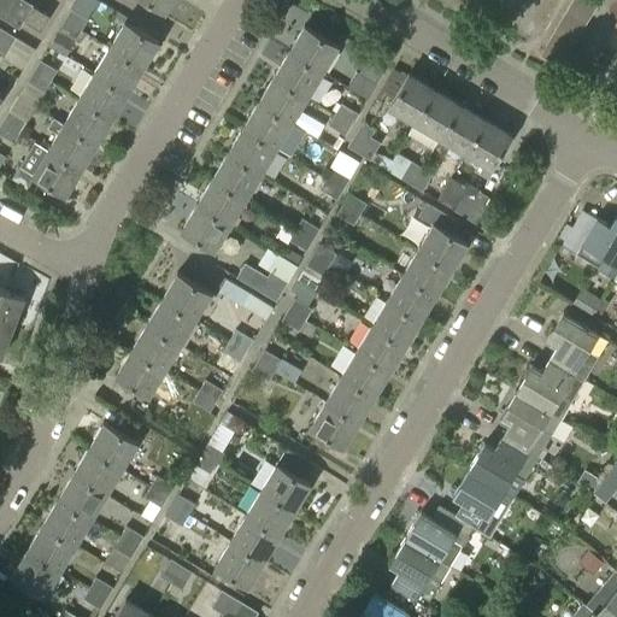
[(0,0),(0,18),(5,22),(18,0),(0,0)]
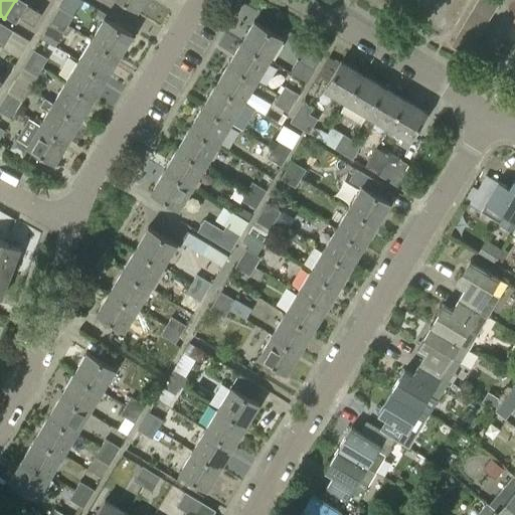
[(15,25),(19,18),(26,6),(16,0),(15,0),(4,18),(15,25)]
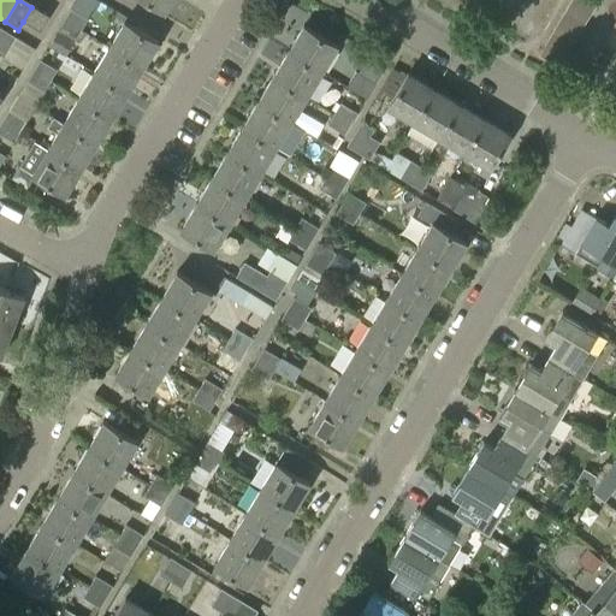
[(143,0),(165,12),(171,0),(143,0)]
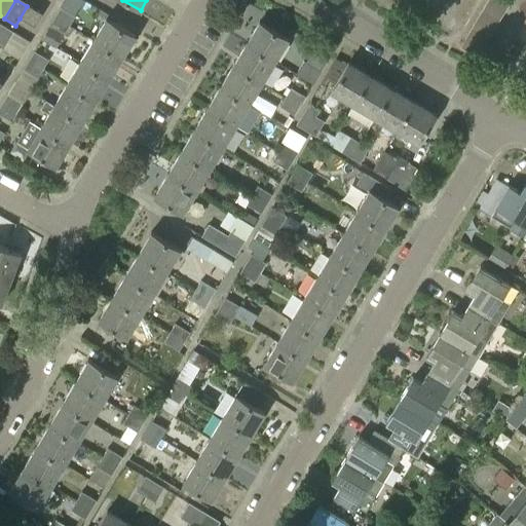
[(476,59),(509,3),(502,0),(486,0),(458,47),(476,59)]
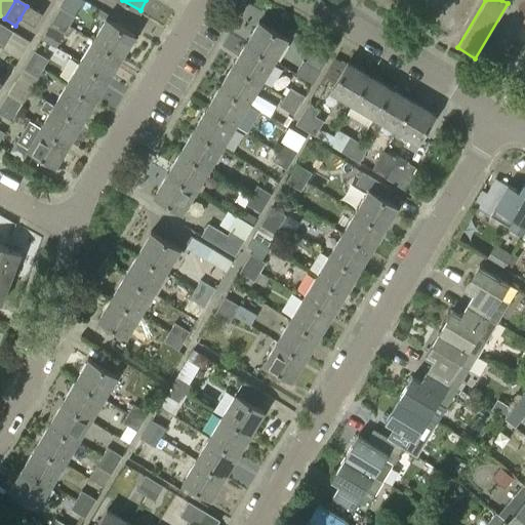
[(34,27),(41,14),(27,6),(19,18),(34,27)]
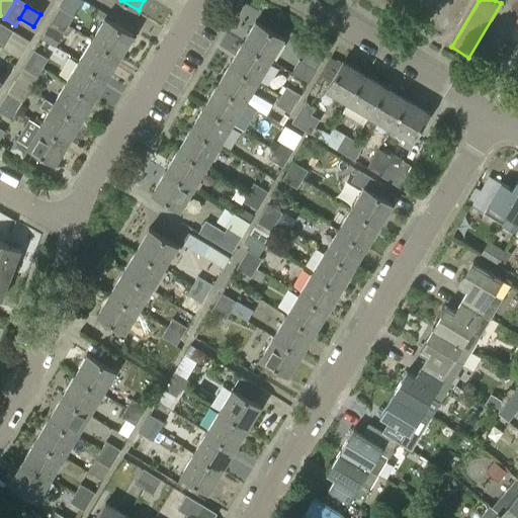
[(59,7),(53,17),(67,26),(73,16),(59,7)]
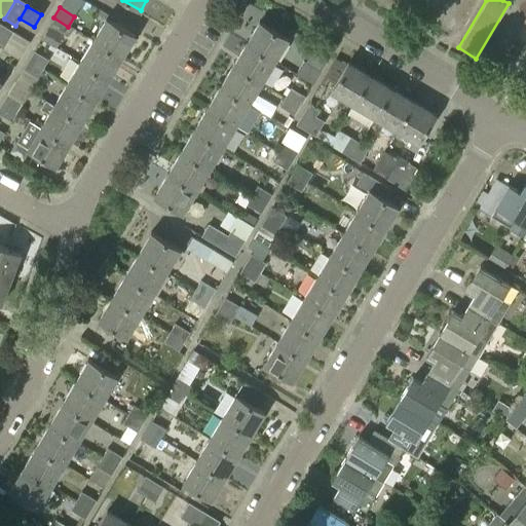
[(57,48),(63,36),(68,27),(53,17),(48,28),(41,39),(57,48)]
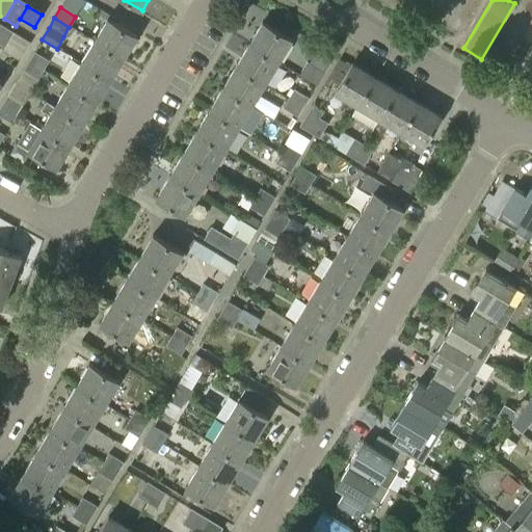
[(123,59),(136,36),(106,19),(92,42),(123,59)]
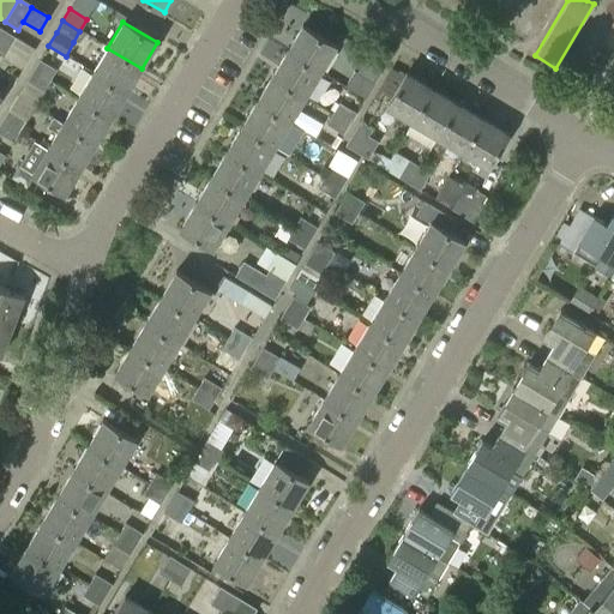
[(320,73),(336,48),(301,26),(286,53),(320,73)]
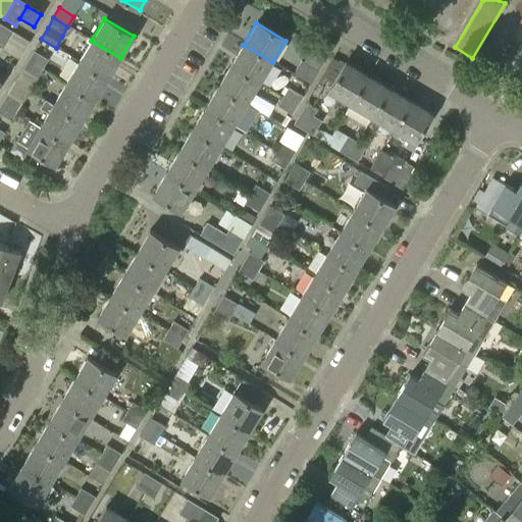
[(18,58),(29,41),(3,25),(0,30),(0,43),(3,46),(2,48),(18,58)]
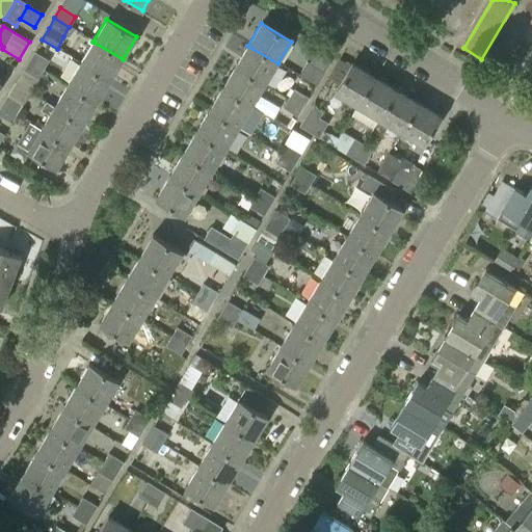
[(109,81),(123,59),(92,42),(79,63),(109,81)]
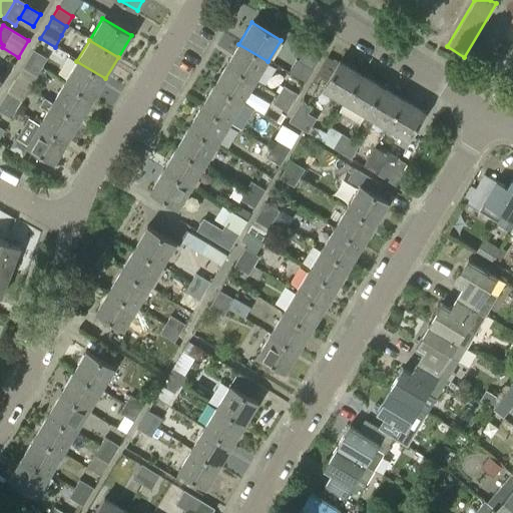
[(254,82),(268,61),(238,44),(225,65),(254,82)]
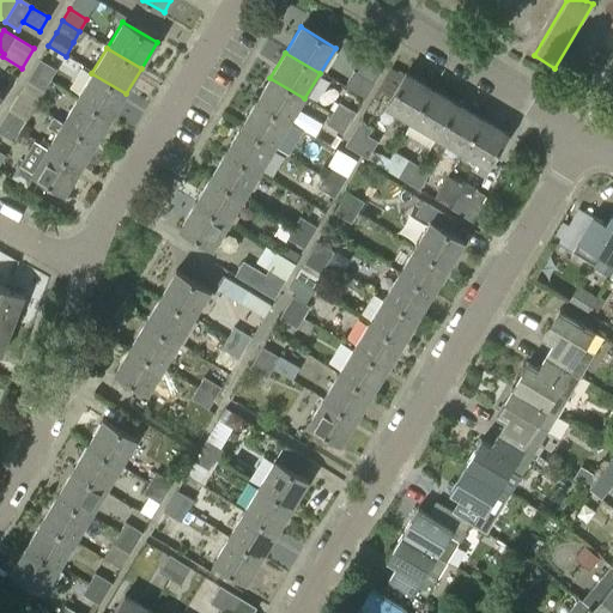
[(56,85),(58,83),(50,79),(56,68),(40,59),(31,71),(56,85)]
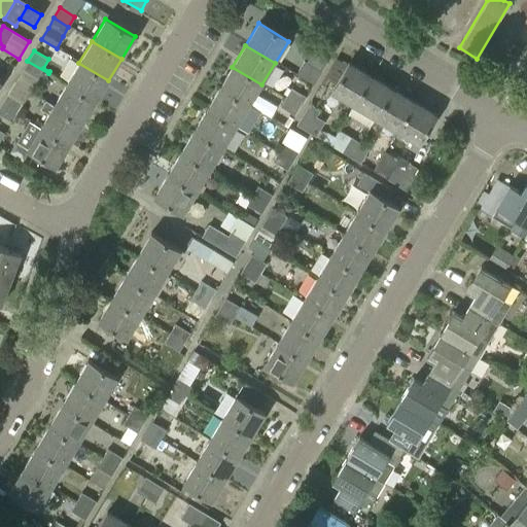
[(326,64),(312,55),(308,62),(304,60),(296,73),(313,83),(320,73),(326,64)]
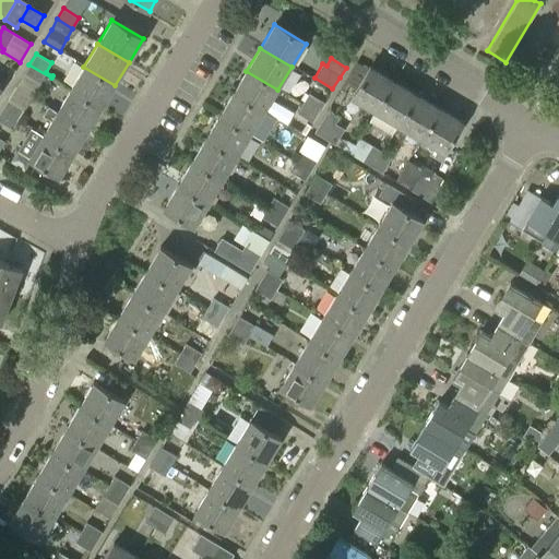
[(46,87),(51,78),(28,64),(15,87),(31,97),(38,83),(46,87)]
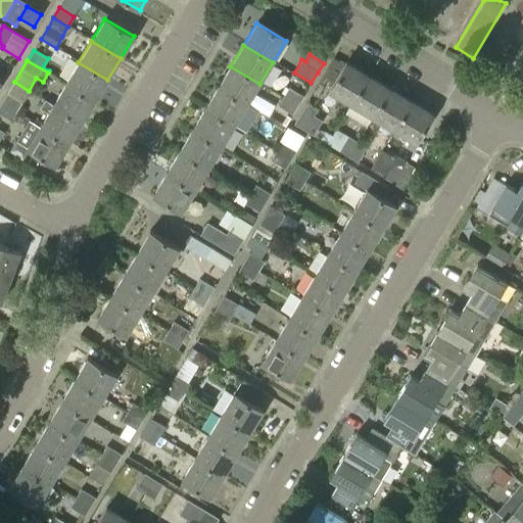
[(94,101),(107,80),(78,62),(65,84),(94,101)]
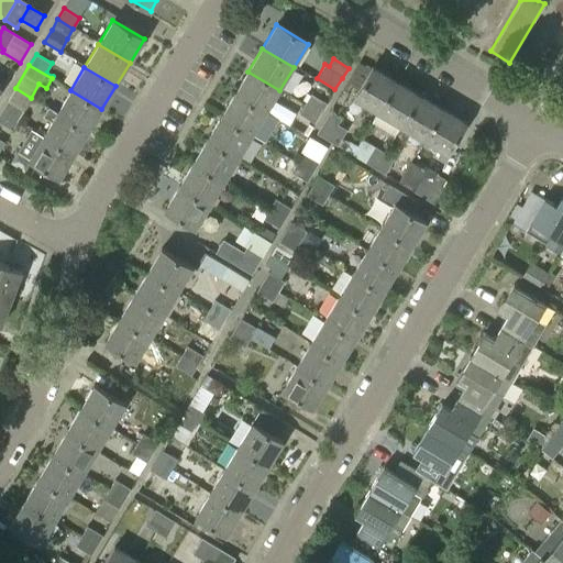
[(377,114),(396,83),(373,68),(354,100),(377,114)]
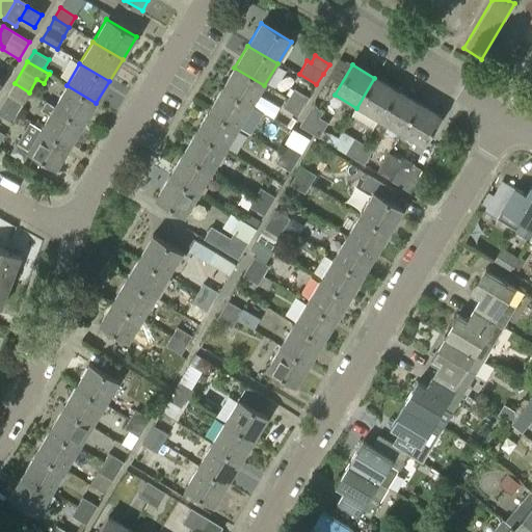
[(250,107),(264,85),(234,68),(221,89),(250,107)]
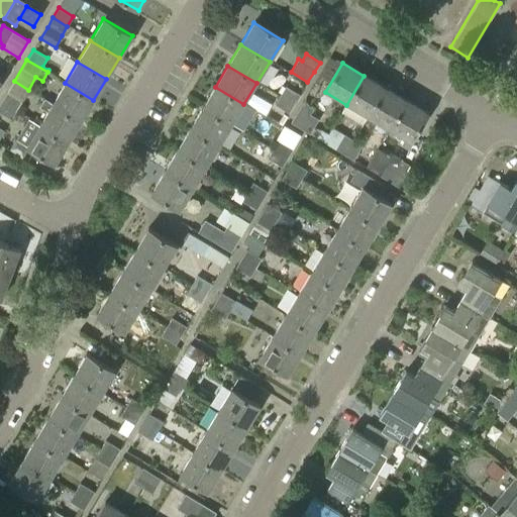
[(368,117),(385,88),(364,76),(346,105),(368,117)]
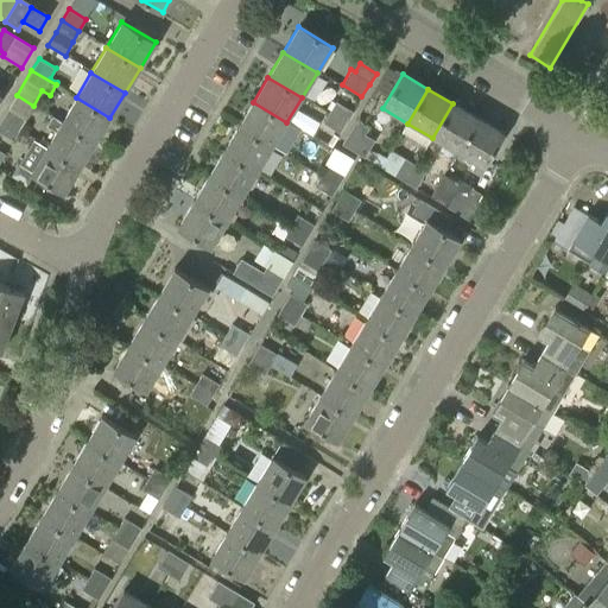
[(18,131),(24,120),(33,106),(17,95),(1,120),(18,131)]
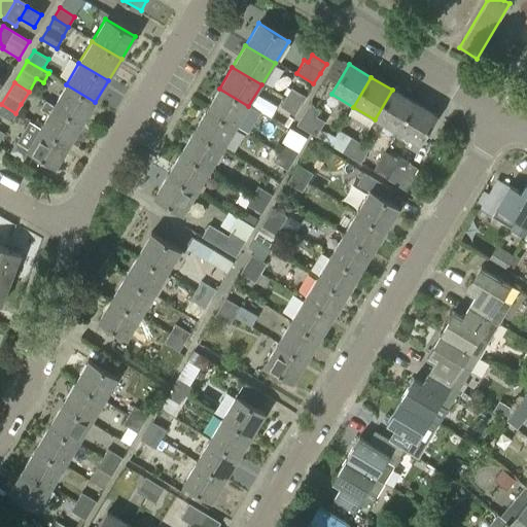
[(81,124),(95,102),(66,84),(53,106),(81,124)]
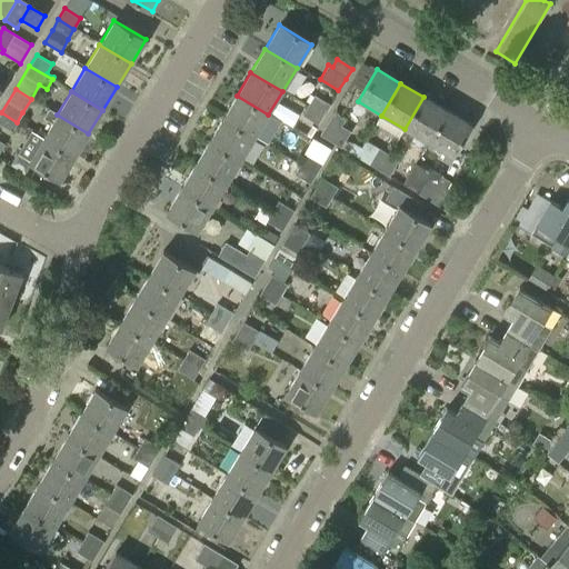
[(315,95),(308,107),(323,117),(331,105),(315,95)]
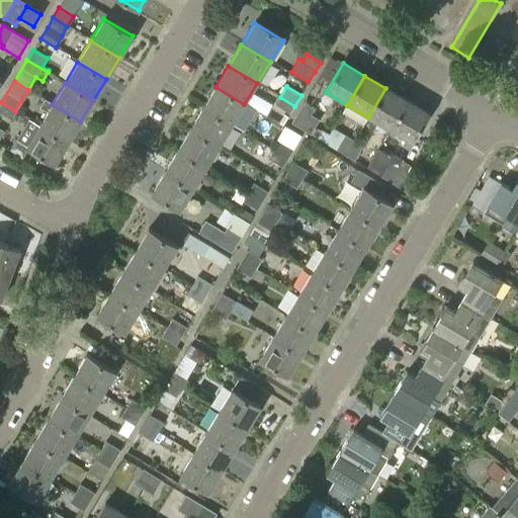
[(231,125),(244,104),(216,87),(202,108),(231,125)]
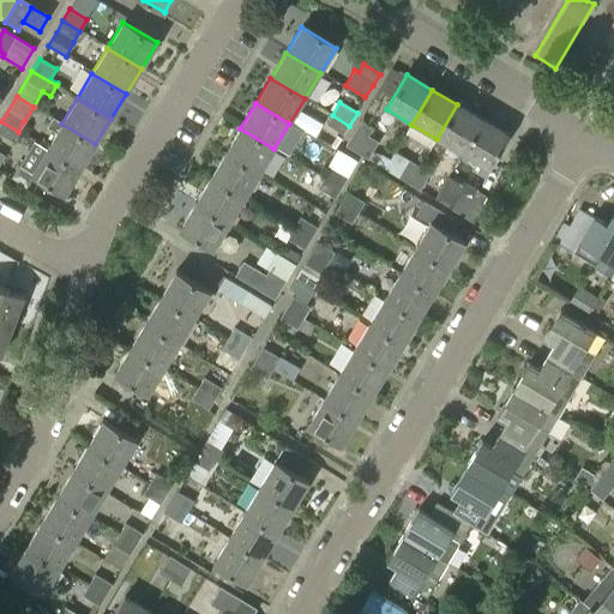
[(462,154),(482,120),(457,104),(437,139),(462,154)]
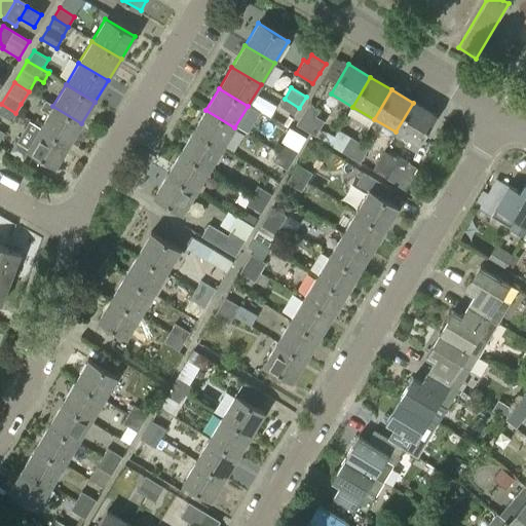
[(299,108),(285,99),(279,106),(295,115),(299,108)]
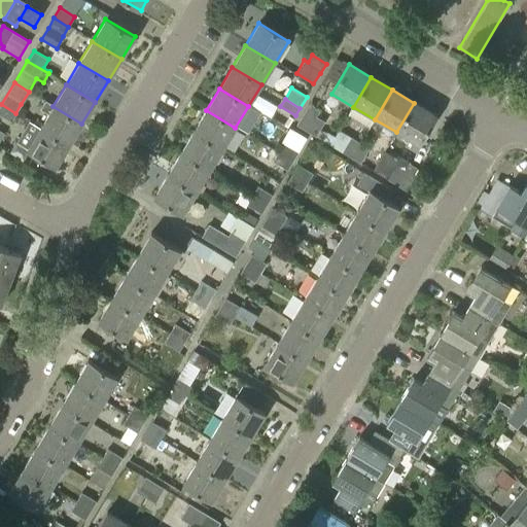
[(81,124),(53,106),(44,101),(39,110),(47,115),(39,128),(68,145),(81,124)]
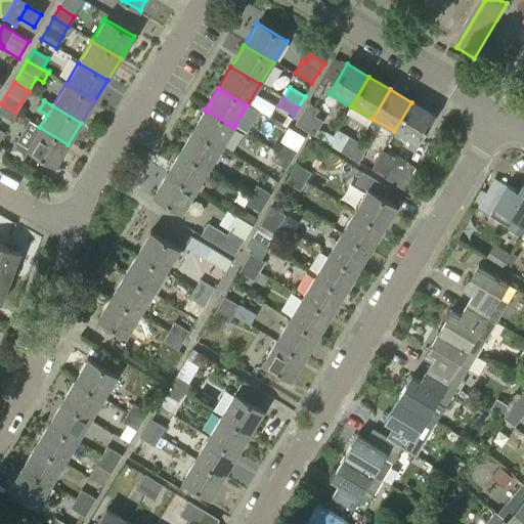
[(312,135),(322,120),(314,116),(318,108),(307,102),(294,124),(312,135)]
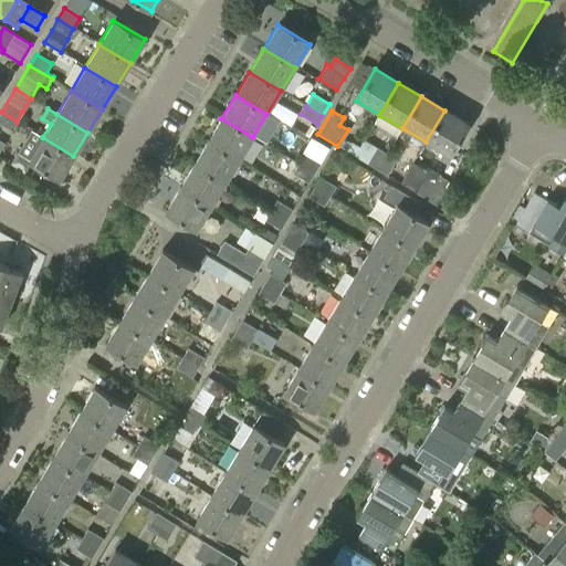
[(449,156),(468,125),(444,111),(426,142),(449,156)]
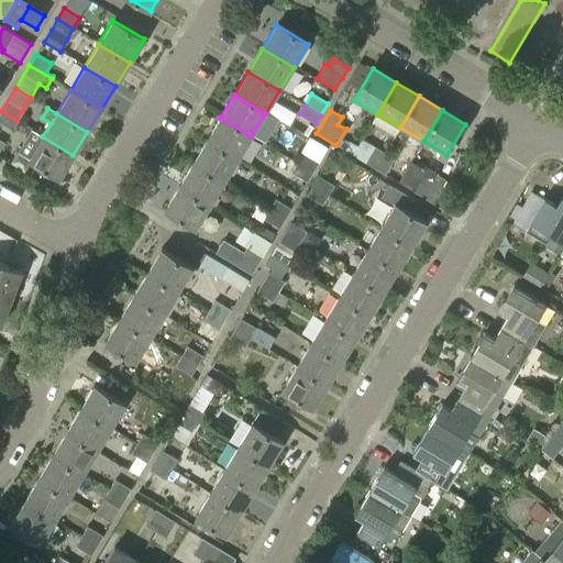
[(0,123),(11,131),(17,121),(1,111),(0,112),(0,123)]
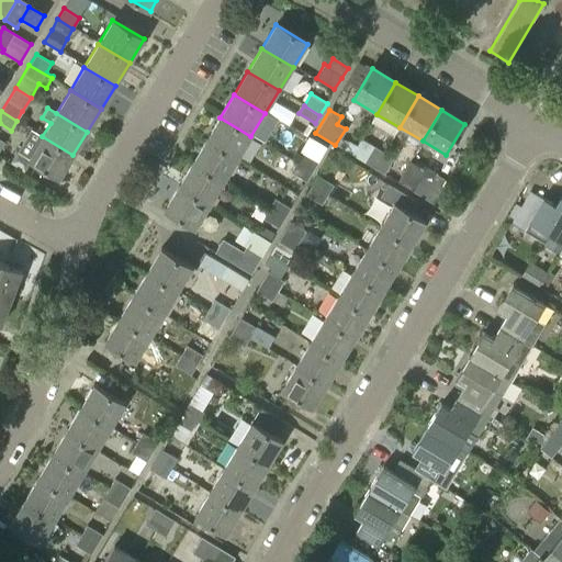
[(237,159),(250,136),(220,117),(205,141),(237,159)]
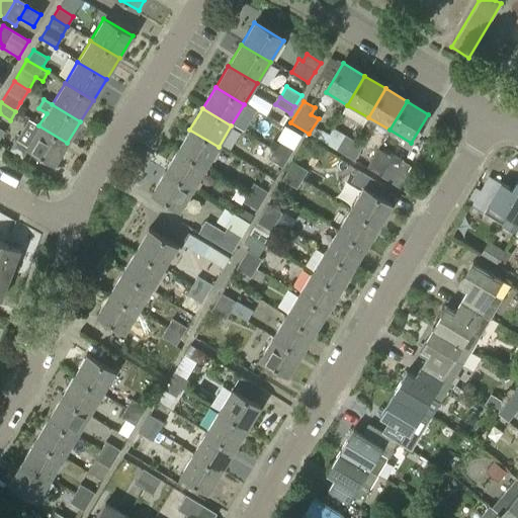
[(54,165),(67,143),(38,125),(25,148),(54,165)]
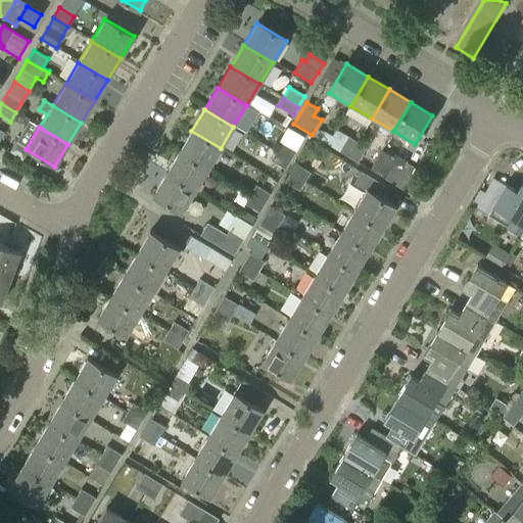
[(347,136),(336,129),(327,143),(349,156),(359,142),(358,141),(363,133),(357,129),(349,133),(347,136)]
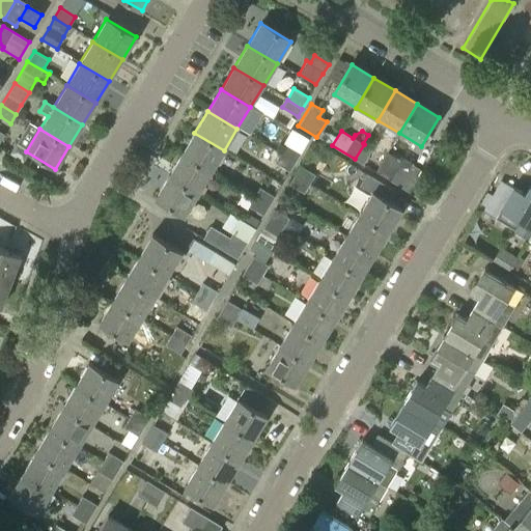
[(211,172),(224,150),(194,133),(182,155),(211,172)]
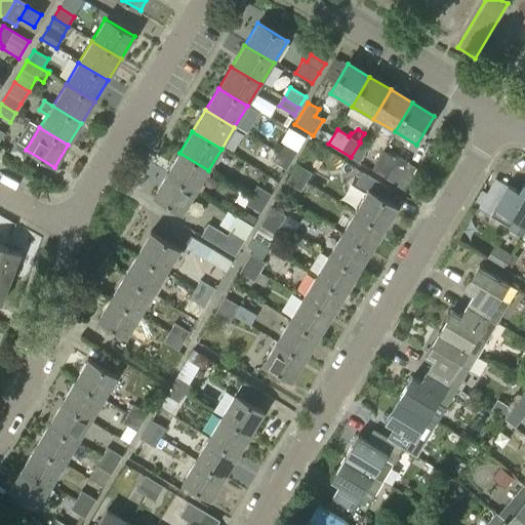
[(290,161),(297,151),(282,142),(276,153),(290,161)]
